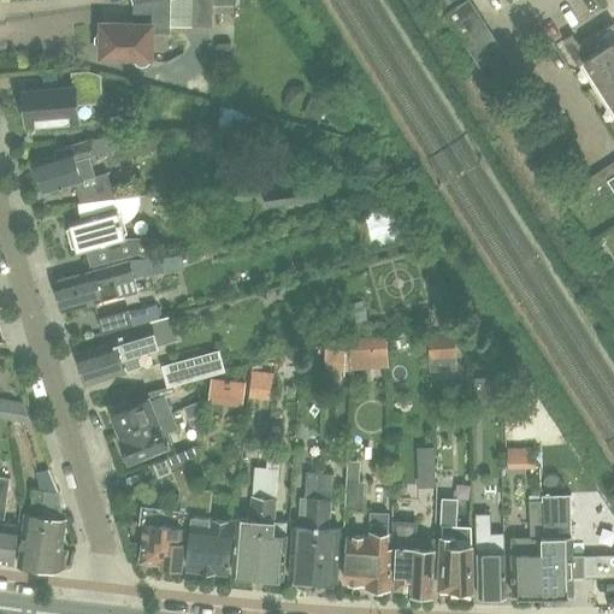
[(131,59),(131,63),(135,66),(140,69),(145,68),(148,64),(149,59),(151,27),(169,28),(169,0),(158,0),(135,4),(135,25),(100,24),(100,33),(95,35),(93,39),(93,43),(95,47),(99,49),(99,58),(131,59)]
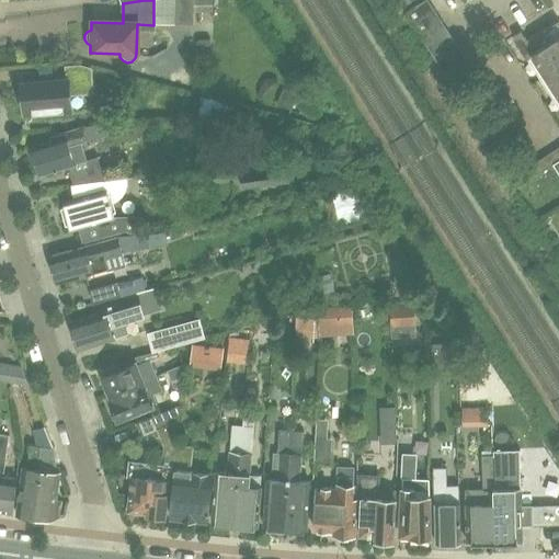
[(210,0),(171,0),(171,26),(192,26),(192,6),(212,6),(210,0)]
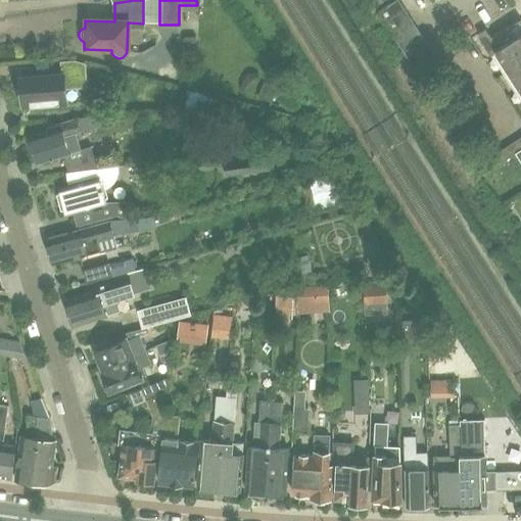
[(396,0),(393,0),(376,12),(382,22),(403,9),(396,0)]
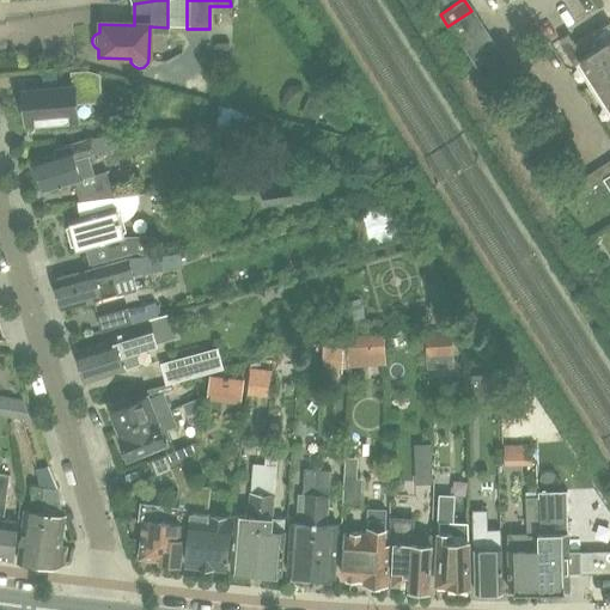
[(471,11),(447,26),(456,38),(480,23),(471,11)]
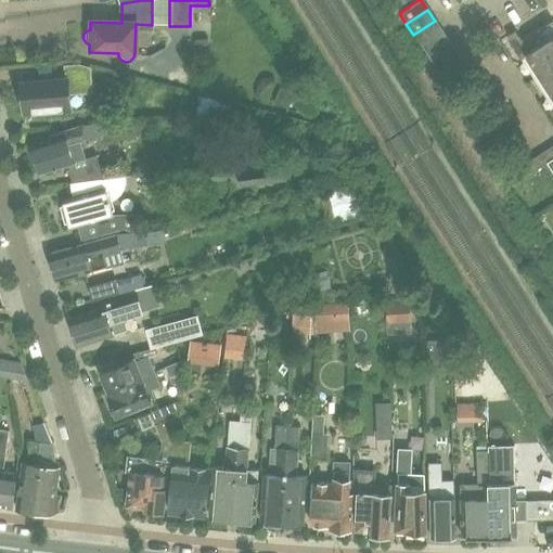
[(435,21),(413,35),(420,46),(441,31),(435,21)]
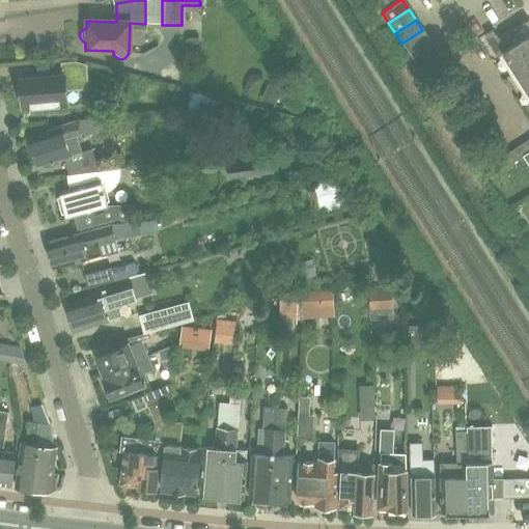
[(512,72),(528,60),(528,24),(526,20),(497,39),(491,30),(483,35),(497,55),(501,53),(512,72)]
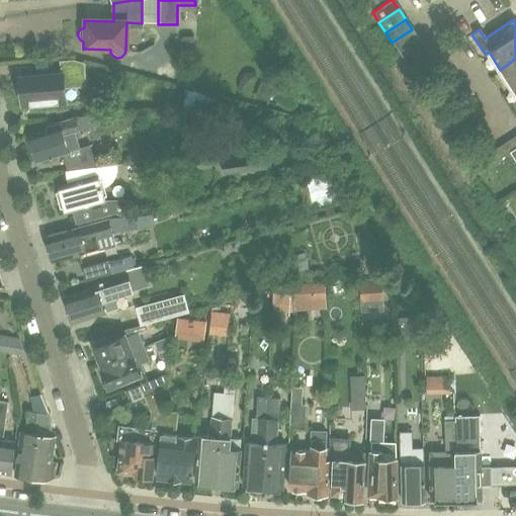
[(412,29),(392,43),(399,53),(419,39),(412,29)]
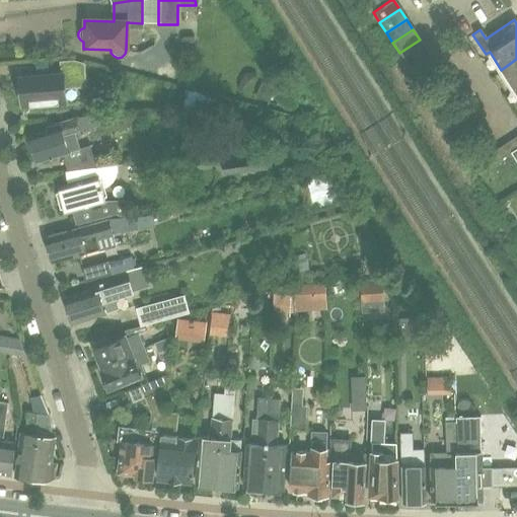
[(420,40),(399,53),(405,63),(426,50),(420,40)]
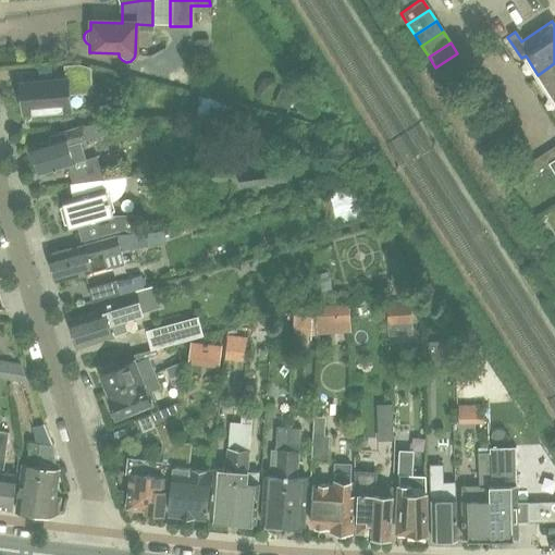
[(457,53),(435,68),(442,78),(465,65),(457,53)]
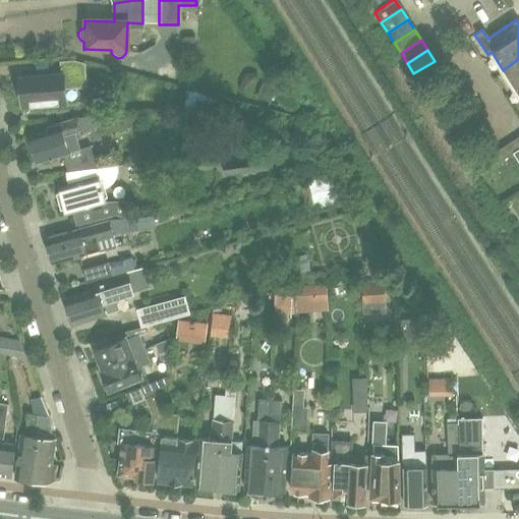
[(518,95),(518,59),(503,70),(518,95)]
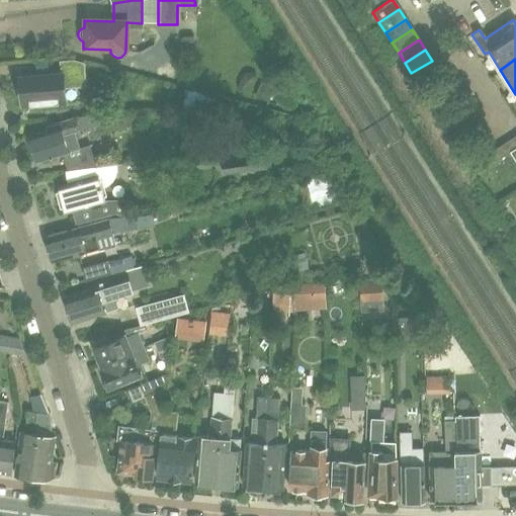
[(18,78),(20,108),(65,104),(64,88),(84,87),(82,64),(73,62),(60,63),(61,74),(18,78)]
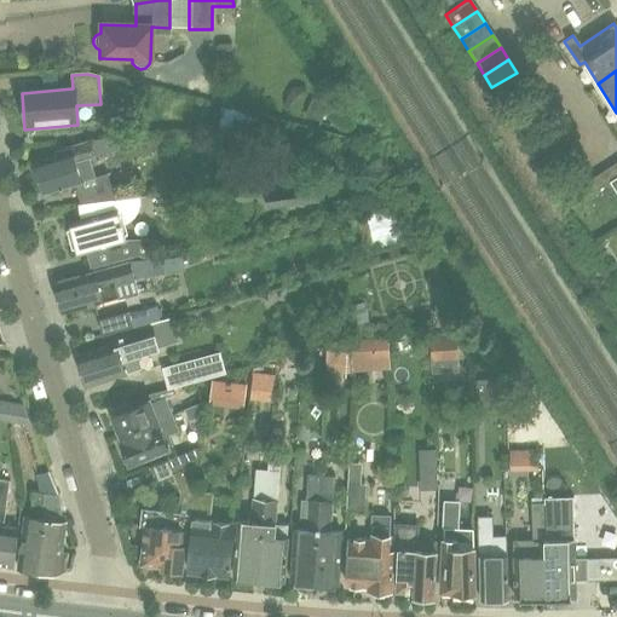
[(305,117),(321,125),(327,109),(311,102),(305,117)]
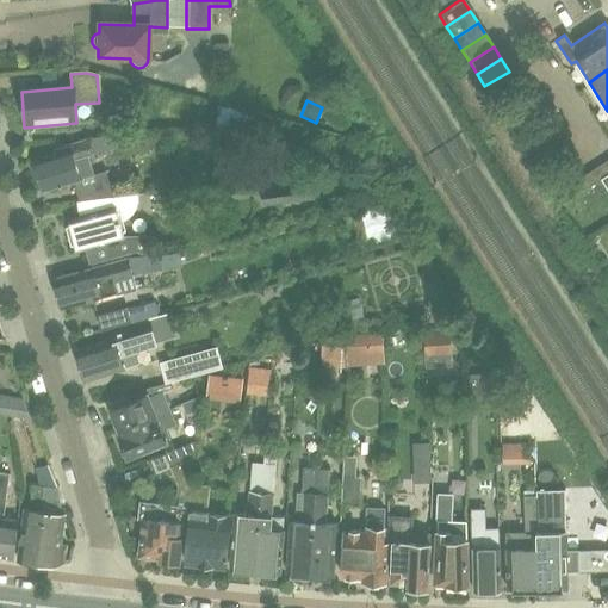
[(234,129),(209,131),(210,144),(234,143),(234,129)]
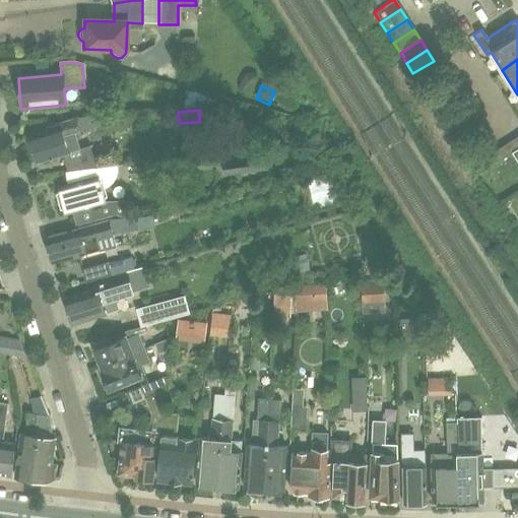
[(73,134),(99,126),(96,117),(74,119),(45,128),(46,132),(28,137),(37,163),(62,155),(67,172),(95,169),(89,146),(78,149),(73,134)]
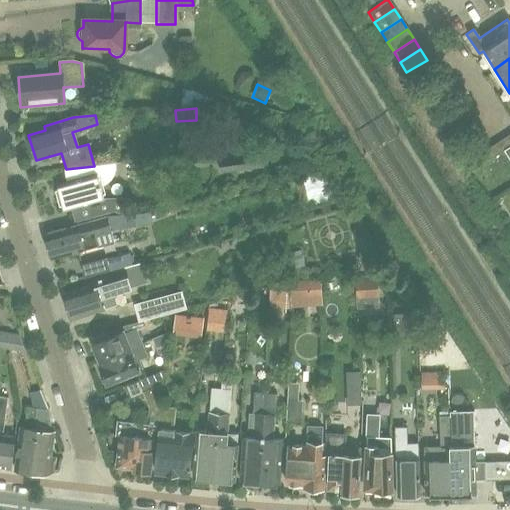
[(509,133),(476,155),(482,164),(502,151),(509,145),(509,133)]
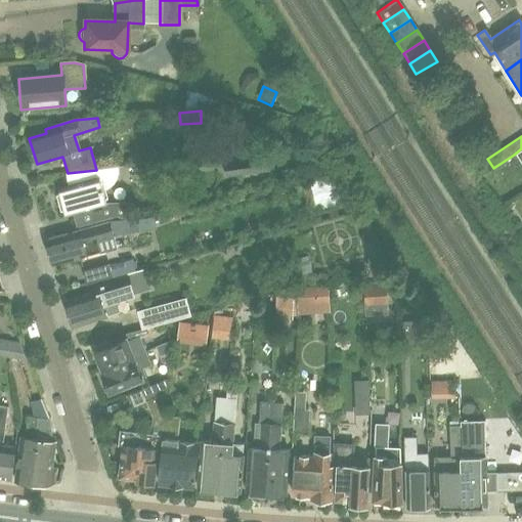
[(270,170),(268,157),(222,162),(223,175),(270,170)]
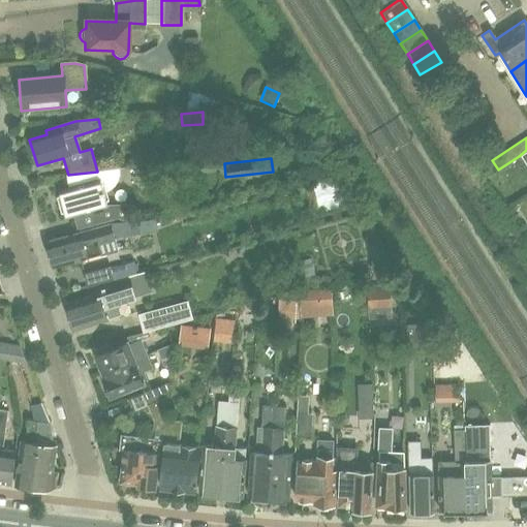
[(63,189),(57,190),(63,213),(65,219),(73,217),(78,215),(80,221),(91,218),(93,226),(117,220),(119,222),(132,221),(131,215),(129,210),(124,208),(106,208),(102,191),(110,186),(115,178),(117,168),(97,172),(68,175),(71,187),(63,189)]
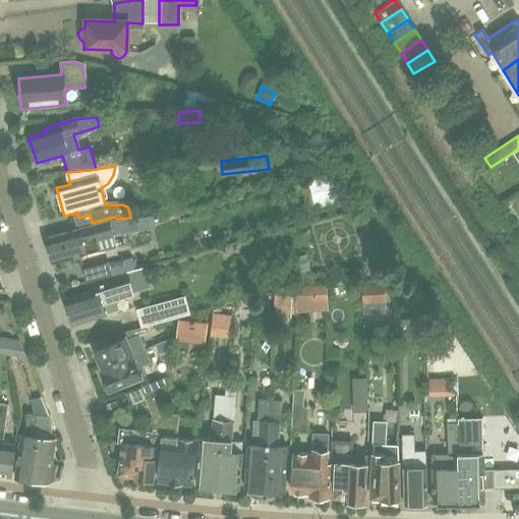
[(330,172),(306,178),(314,210),(337,204),(330,172)]
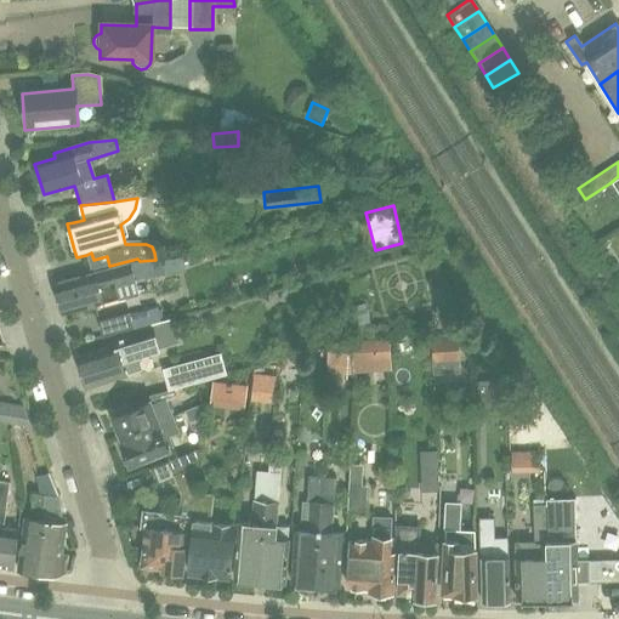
[(177,261),(129,265),(134,280),(180,273),(177,261)]
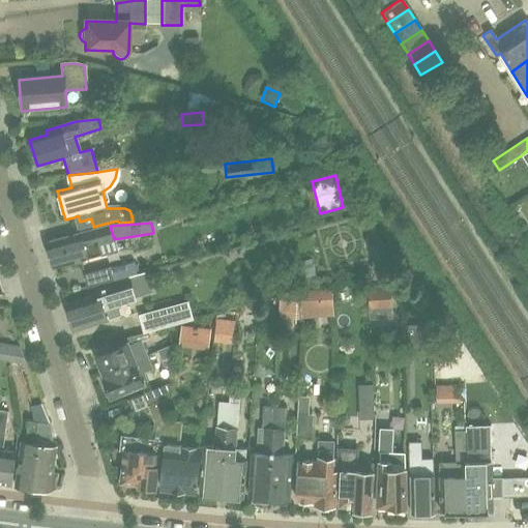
[(110,226),(63,238),(47,243),(54,268),(63,265),(86,259),(117,251),(114,239),(110,226)]
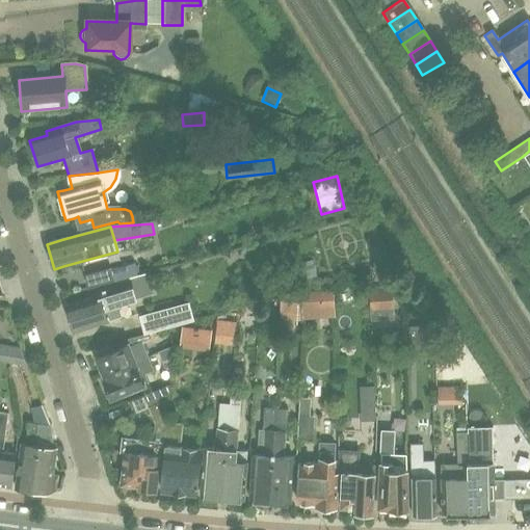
[(386,263),(380,246),(369,249),(374,266),(386,263)]
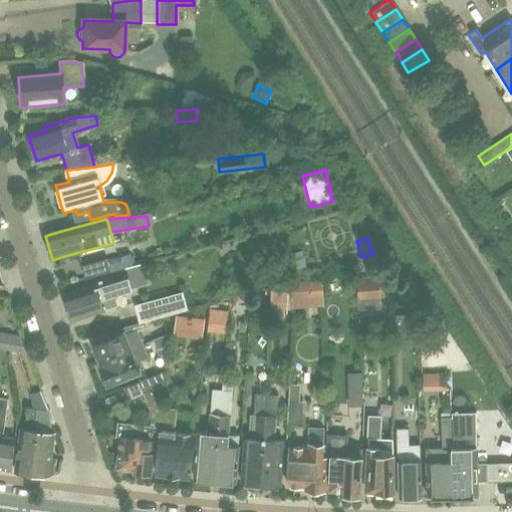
[(80,264),(84,278),(133,264),(129,252),(105,259),(105,257),(80,264)]
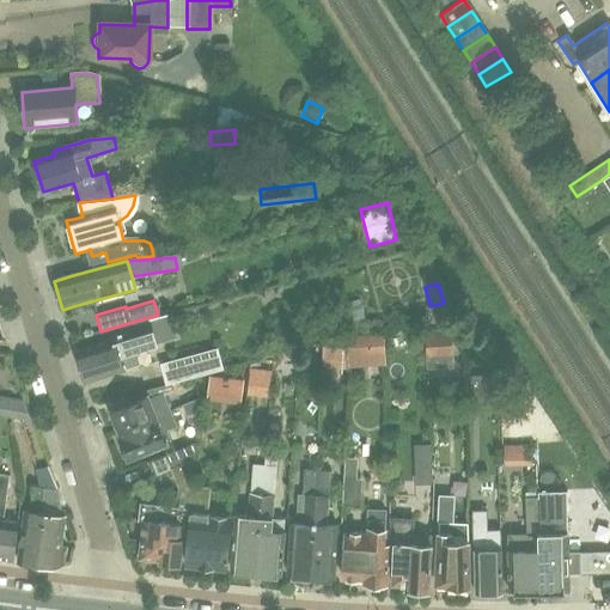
[(355,302),(341,306),(347,328),(361,323),(355,302)]
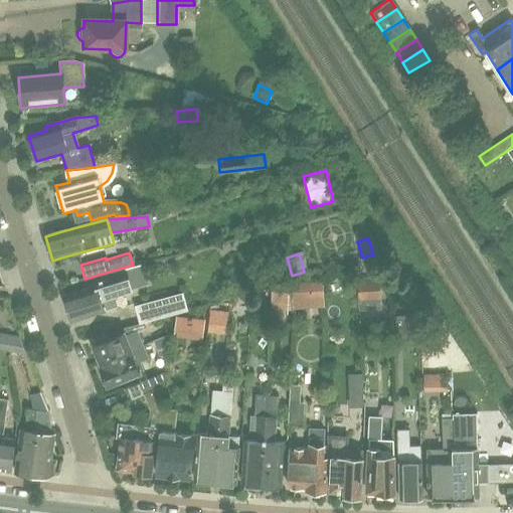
[(112,296),(131,291),(146,286),(141,267),(94,282),(95,287),(63,296),(71,321),(116,308),(112,296)]
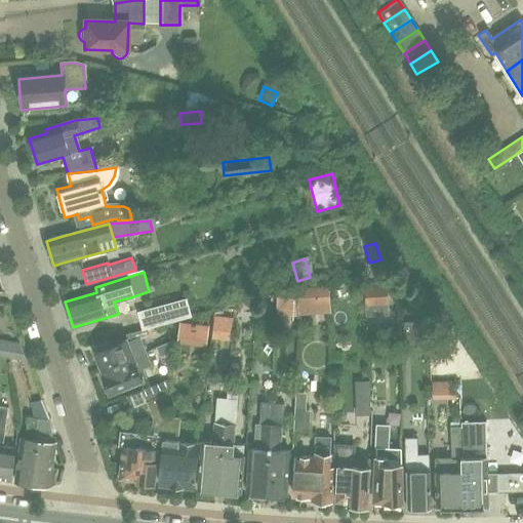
[(295,304),(325,303),(324,286),(295,287),(295,290),(295,304)]
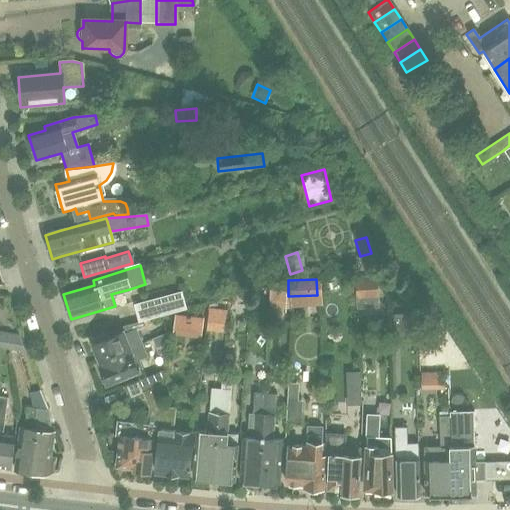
[(374,279),(353,280),(355,296),(375,295),(374,279)]
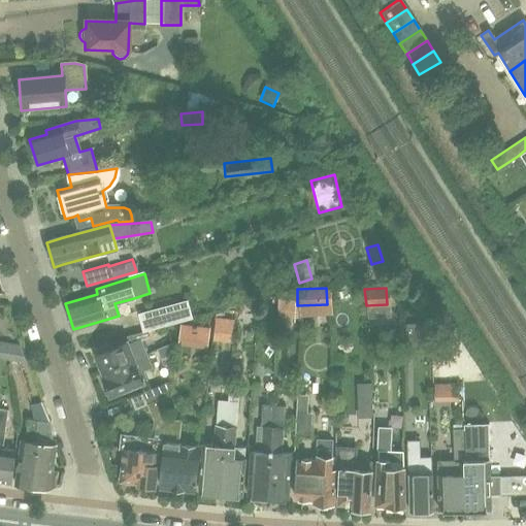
[(296,317),(297,305),(297,292),(276,299),(275,317),(296,317)]
